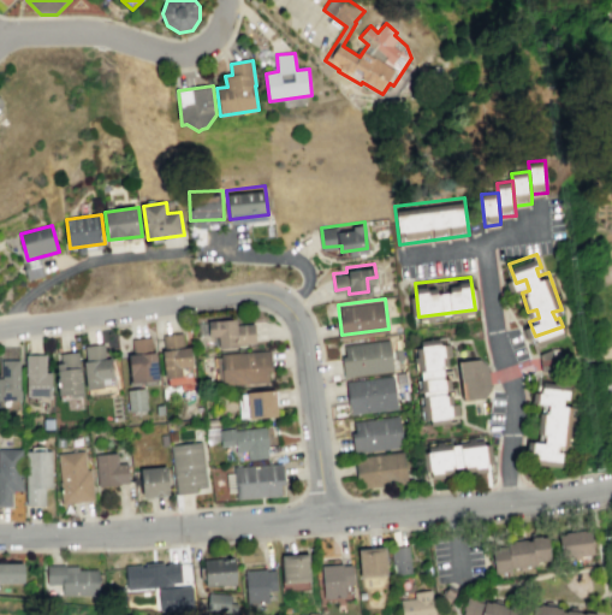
[(209,321),(237,320),(238,325),(256,325),(257,343),(238,343),(239,348),(220,349),(220,337),(209,337),(209,321)]
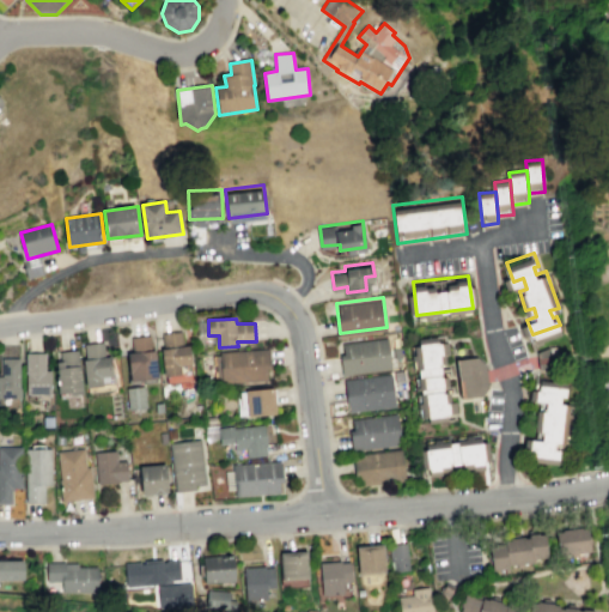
[(163,350),(166,350),(164,334),(183,332),(186,346),(190,346),(193,364),(182,367),(183,376),(166,379),(163,350)]
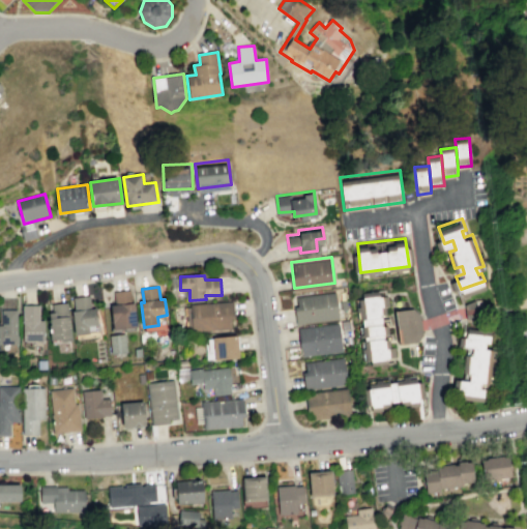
[(114,331),(111,305),(117,304),(116,292),(132,290),(133,304),(136,303),(139,328),(114,331)]
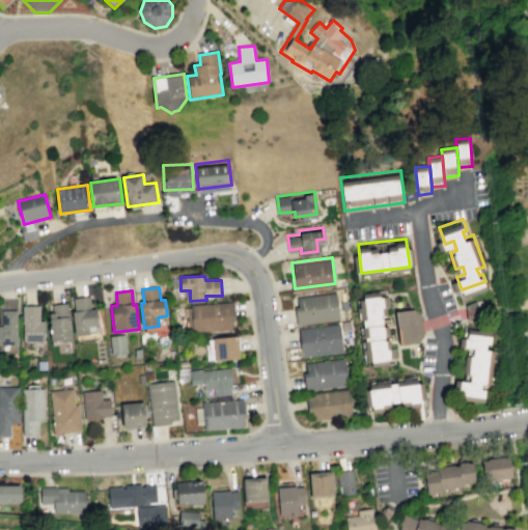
[(300,322),(297,296),(336,290),(339,316),(300,322)]
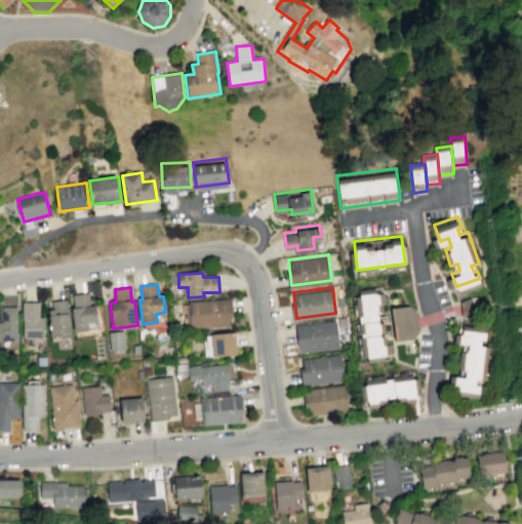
[(367,355),(359,291),(382,288),(390,353),(367,355)]
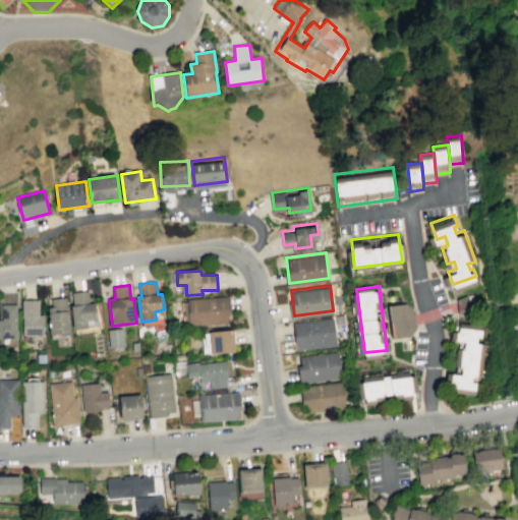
[(75,330),(72,306),(74,306),(72,293),(90,291),(92,304),(96,303),(98,320),(88,322),(89,329),(75,330)]
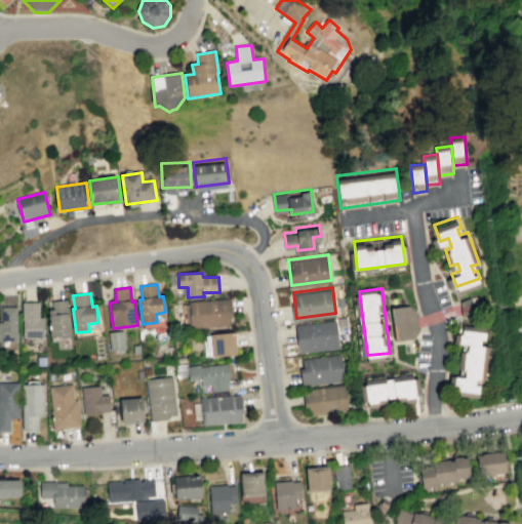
[(52,337),(48,311),(53,310),(52,301),(67,299),(72,334),(52,337)]
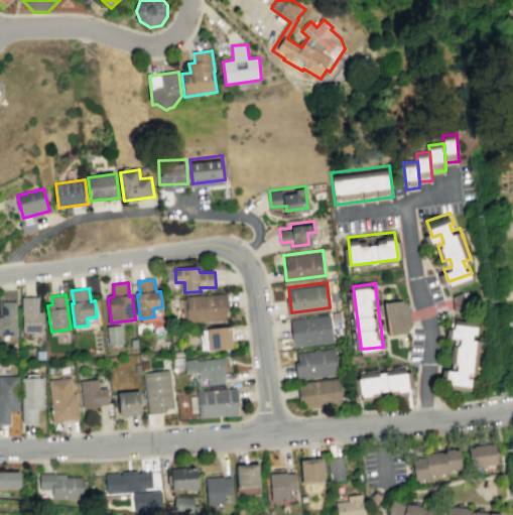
[(188,324),(187,298),(226,295),(227,320),(188,324)]
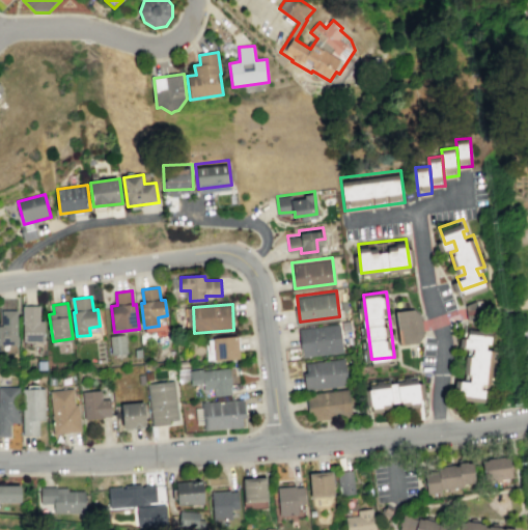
[(25,342),(25,307),(42,306),(42,322),(46,322),(46,342),(25,342)]
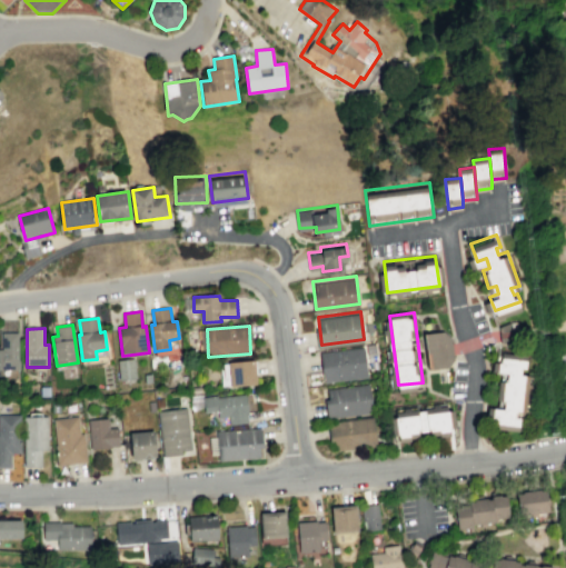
[(425,335),(445,332),(453,338),(456,360),(450,368),(430,370),(425,335)]
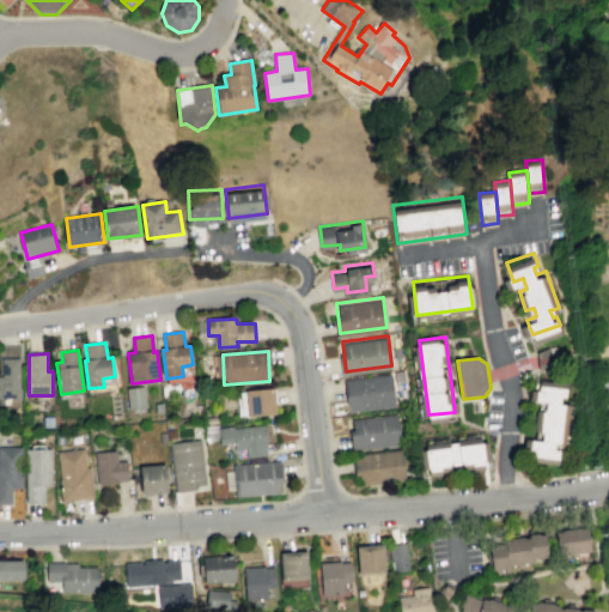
[(22,398),(0,398),(0,376),(5,376),(5,359),(22,359),(22,398)]
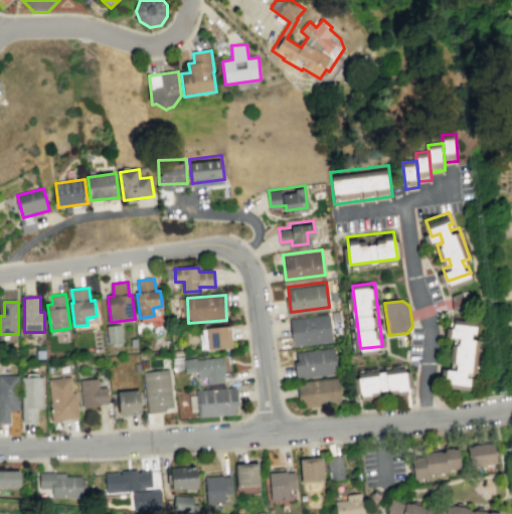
[(295,347),(292,319),(330,315),(333,343),(295,347)]
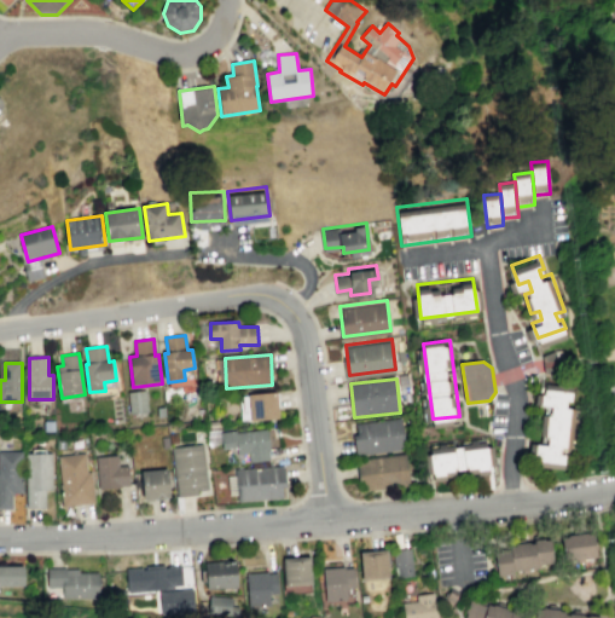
[(564,472),(566,457),(561,456),(562,449),(573,450),(576,410),(566,409),(567,402),(573,403),(574,388),(547,386),(546,397),(537,396),(537,405),(553,408),(552,417),(544,416),(541,437),(550,438),(549,448),(532,445),(531,455),(538,456),(537,468),(564,472)]
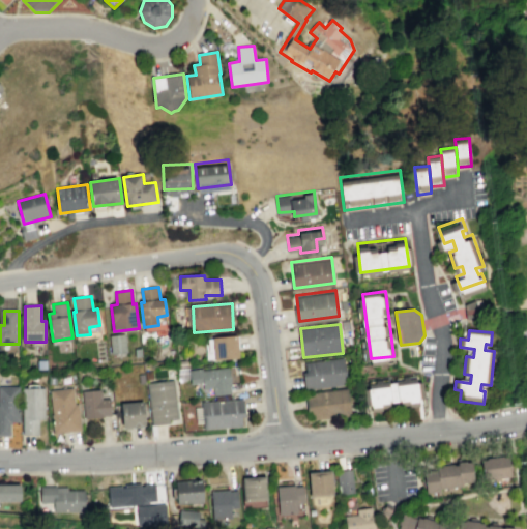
[(111,336),(125,335),(127,353),(113,355),(111,336)]
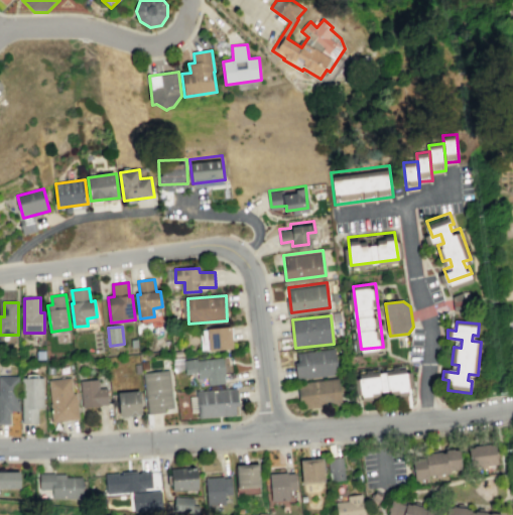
[(211,351),(208,329),(231,327),(234,349),(211,351)]
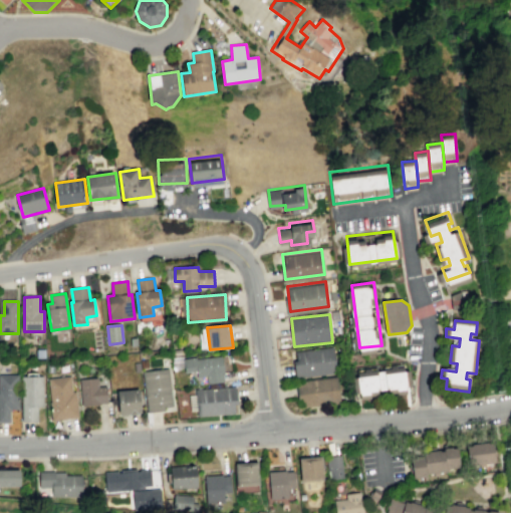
[(295,375),(293,357),(296,357),(295,349),(334,344),(337,370),(295,375)]
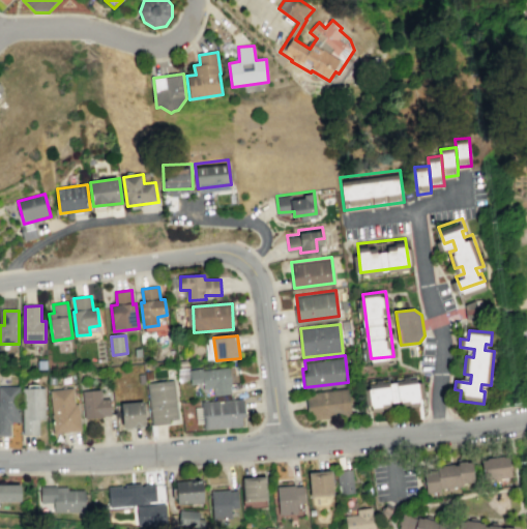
[(38,361),(48,361),(48,370),(39,370),(38,361)]
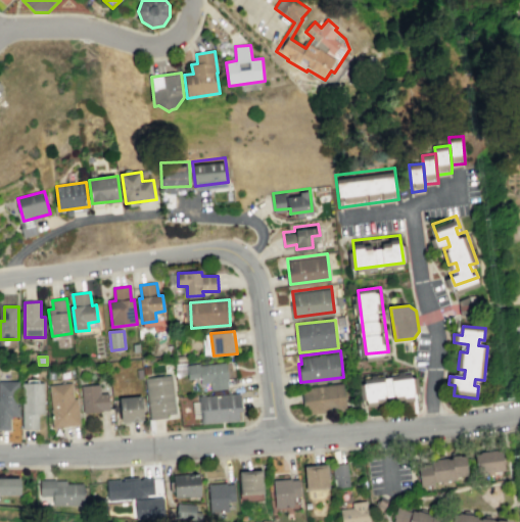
[(230,389),(213,391),(211,383),(202,384),(201,378),(189,380),(187,365),(201,364),(201,366),(227,363),(230,389)]
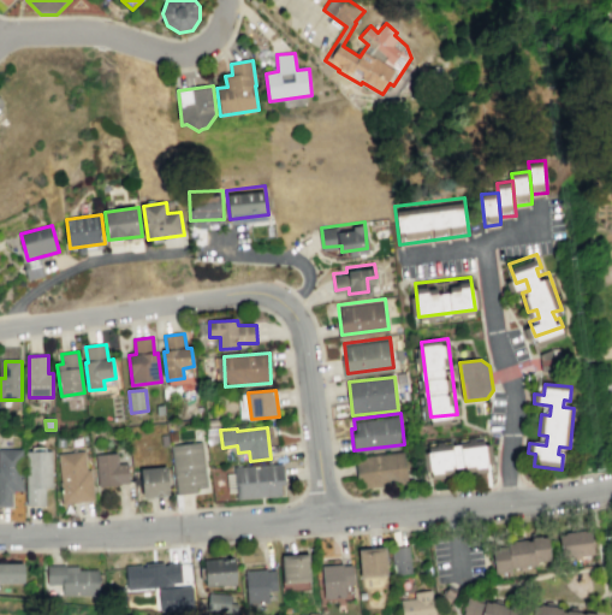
[(170,432),(178,431),(179,442),(170,442),(170,432)]
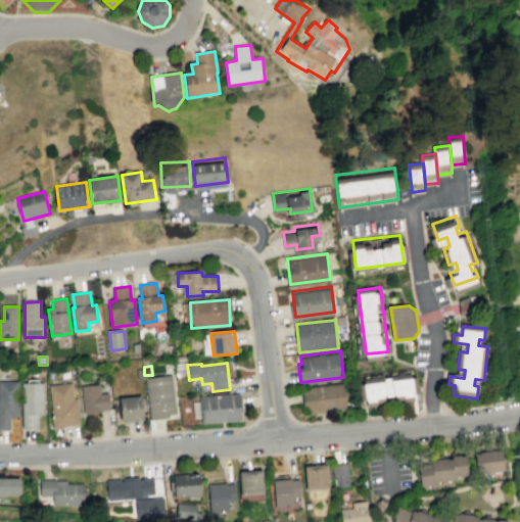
[(365,397),(363,377),(413,371),(416,390),(365,397)]
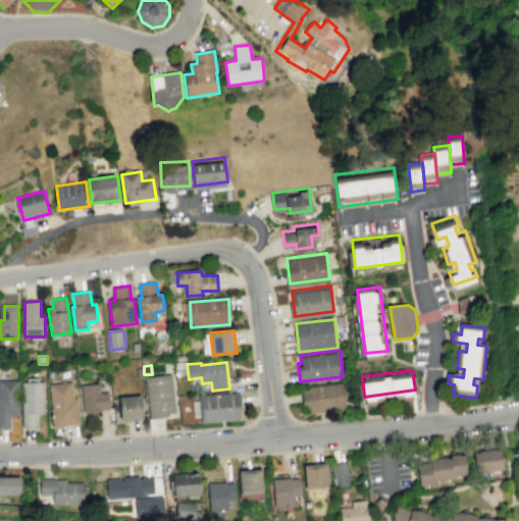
[(152,417),(147,378),(172,375),(177,414),(152,417)]
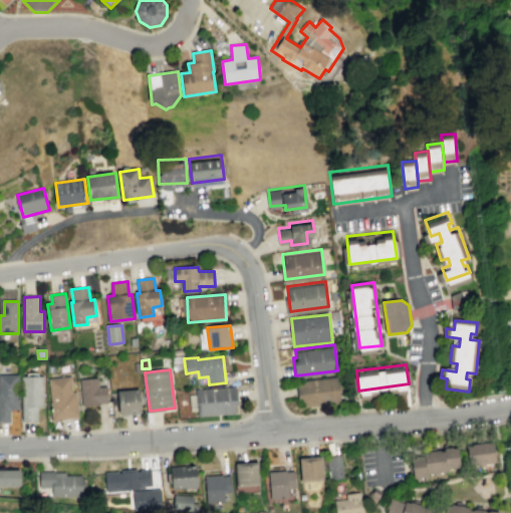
[(0,423),(0,375),(20,375),(21,410),(11,411),(11,423),(0,423)]
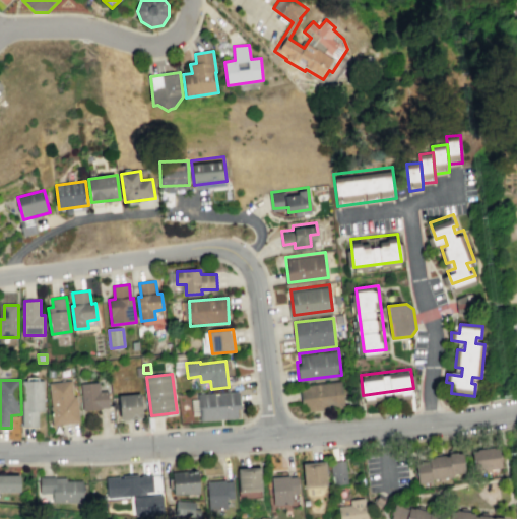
[(307,410),(305,400),(302,400),(300,385),(342,380),(345,405),(307,410)]
